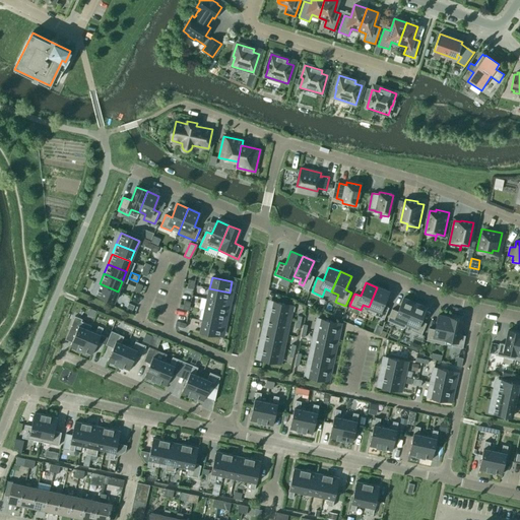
[(113,302),(118,291),(100,283),(94,295),(113,302)]
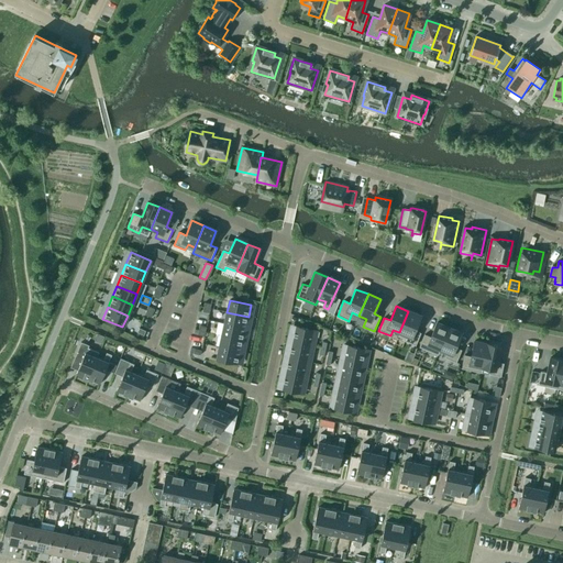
[(421,316),(408,311),(399,332),(406,335),(404,341),(416,346),(421,333),(415,331),(421,316)]
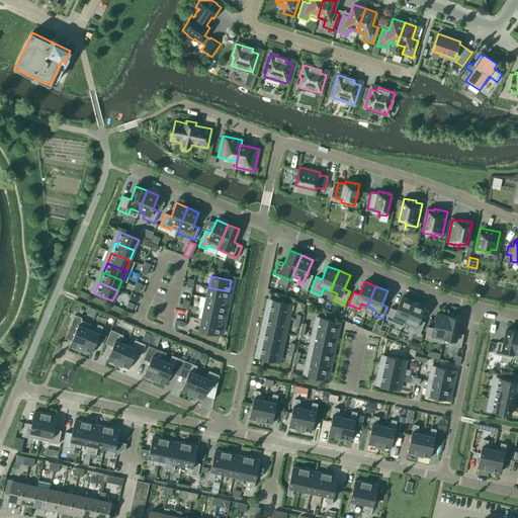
[(226,303),(229,291),(208,287),(206,298),(226,303)]
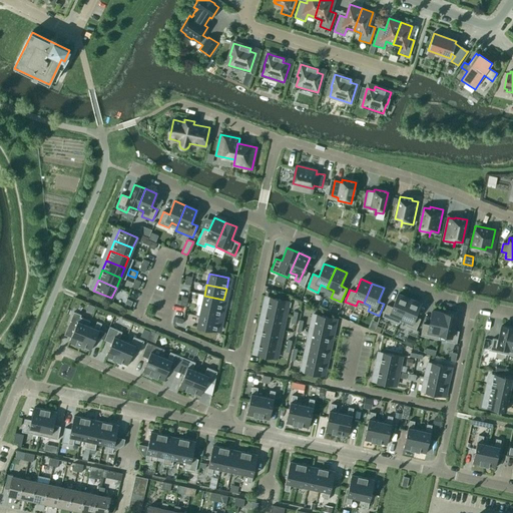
[(398,294),(393,308),(387,305),(382,317),(399,324),(401,319),(409,299),(398,294)]
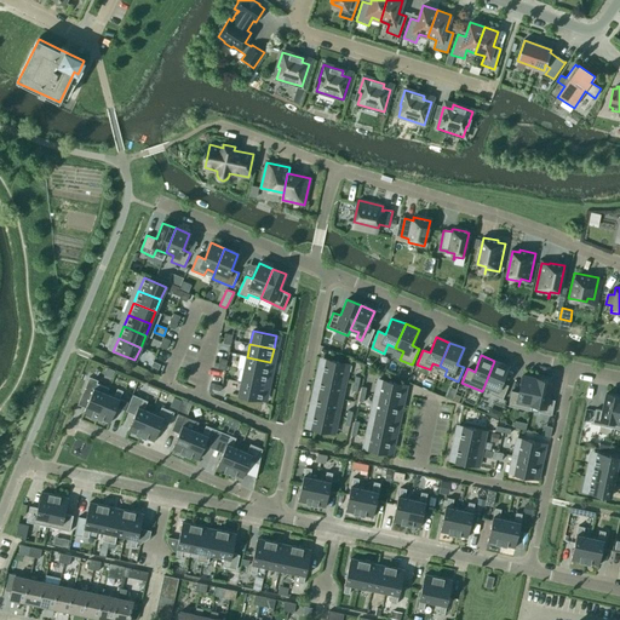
[(268,374),(270,362),(247,357),(245,369),(268,374)]
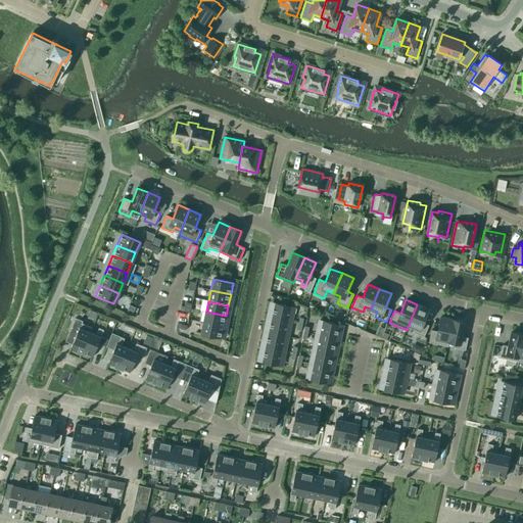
[(274,303),(271,318),(291,322),(294,307),(274,303)]
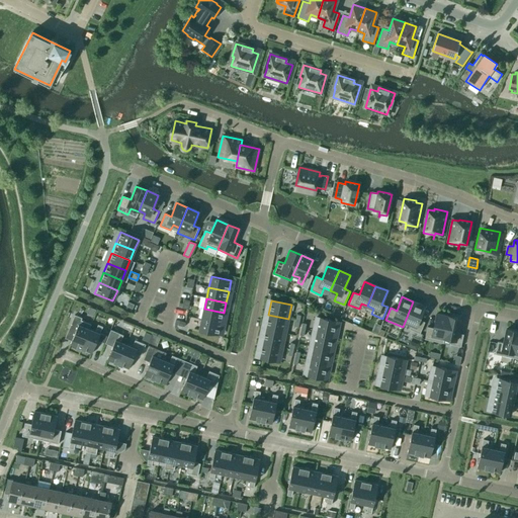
[(424,307),(413,301),(405,322),(411,325),(409,330),(420,334),(425,322),(419,320),(424,307)]
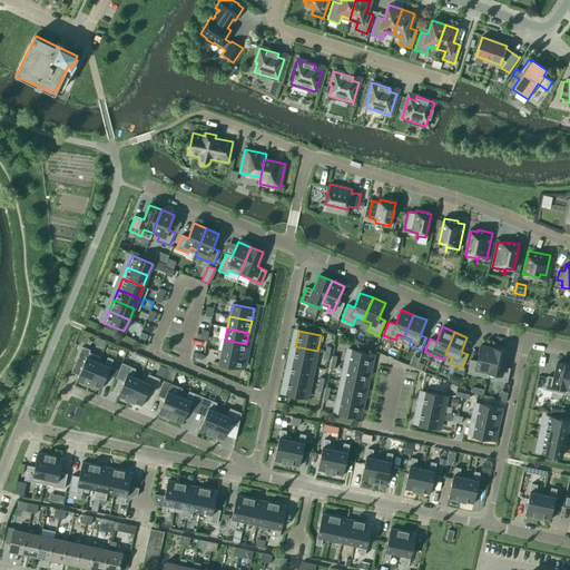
[(244,356),(246,344),(225,340),(223,352),(244,356)]
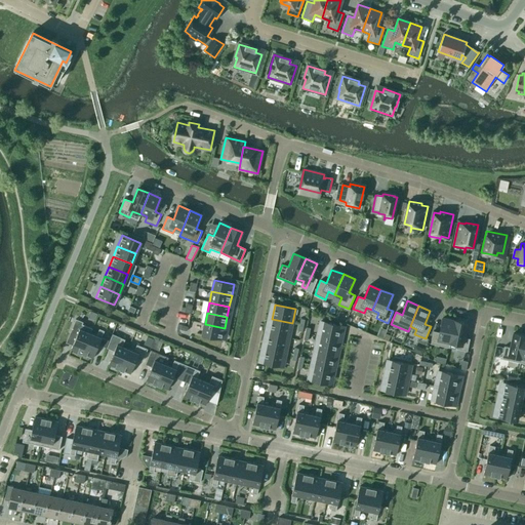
[(449,348),(450,342),(454,321),(442,318),(439,332),(433,331),(431,344),(449,348)]
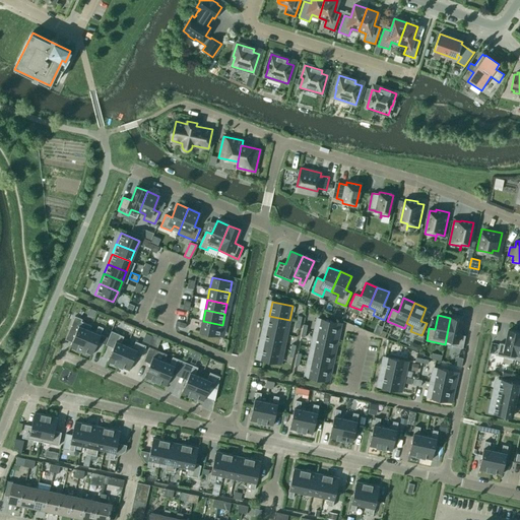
[(75,316),(69,329),(76,332),(70,345),(81,350),(89,330),(83,328),(86,321),(75,316)]
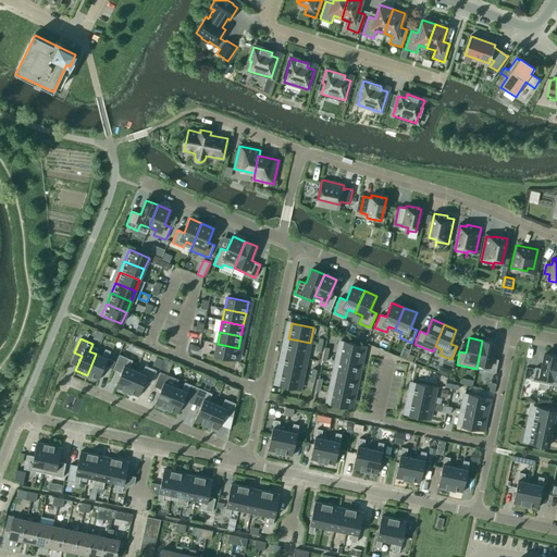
[(288,338),(285,354),(307,358),(310,343),(288,338)]
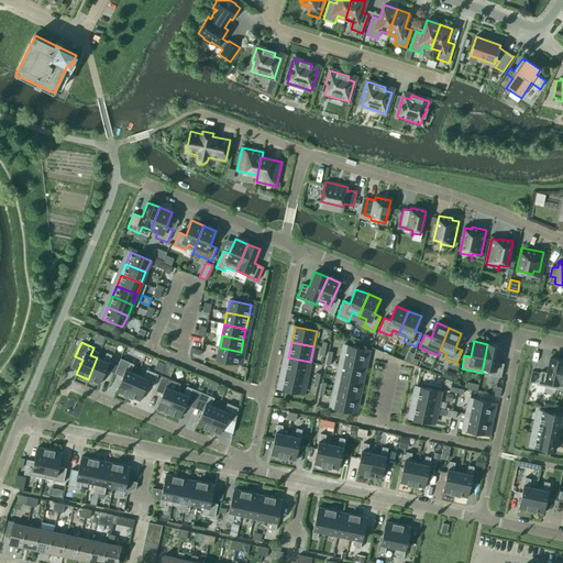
[(504,364),(497,362),(500,346),(487,344),(483,367),(489,368),(488,375),(500,377),(504,364)]
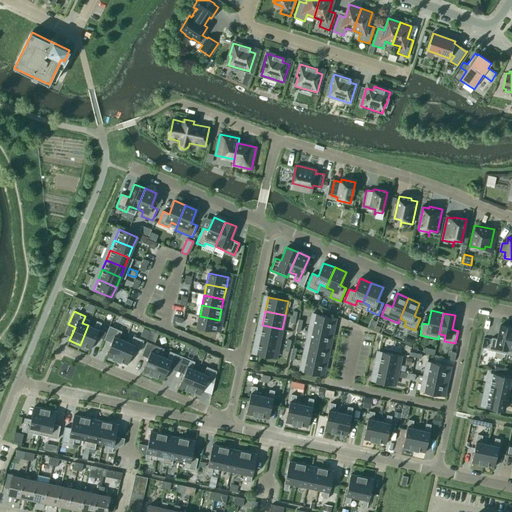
[(310,328),(330,332),(333,318),(313,314),(310,328)]
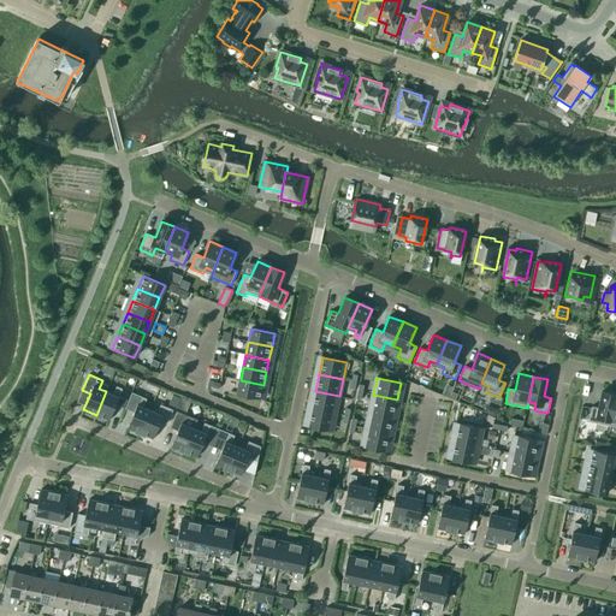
[(260,398),(264,385),(241,380),(237,394),(260,398)]
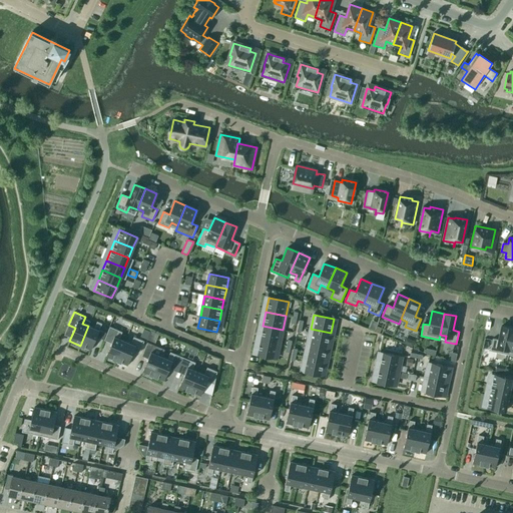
[(88,326),(80,346),(91,350),(96,337),(104,341),(107,333),(99,329),(102,324),(97,322),(94,328),(88,326)]
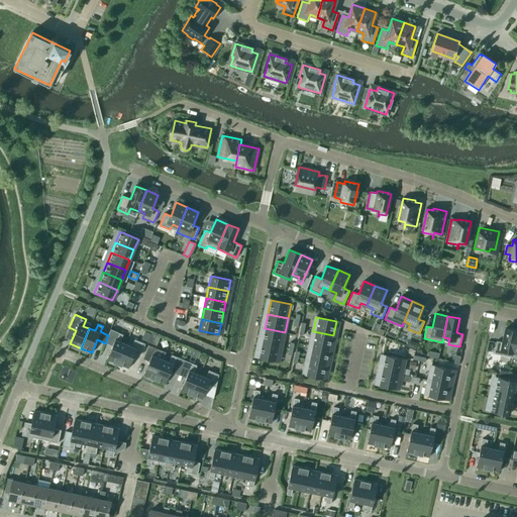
[(285,332),(265,328),(262,342),(282,346),(285,332)]
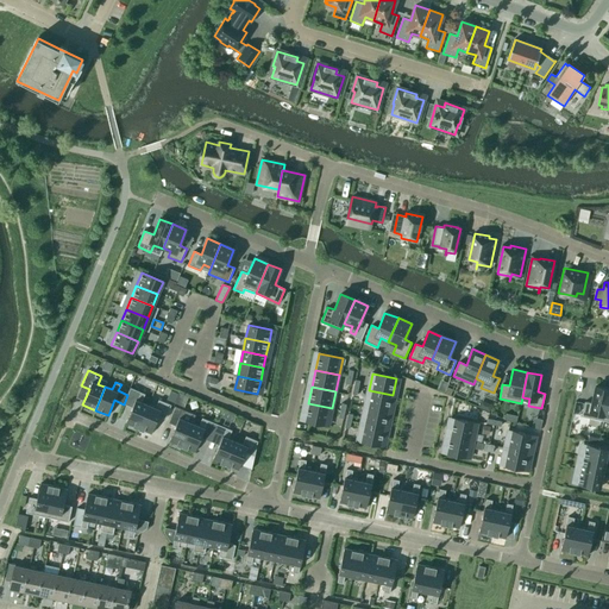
[(602,421),(608,390),(608,389),(595,387),(591,403),(584,402),(582,416),(602,421)]
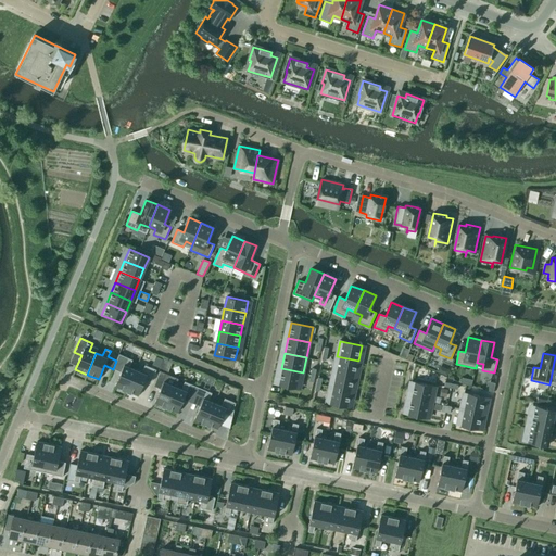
[(116,361),(113,369),(121,373),(115,387),(116,387),(127,391),(136,369),(129,367),(133,359),(119,354),(116,361)]
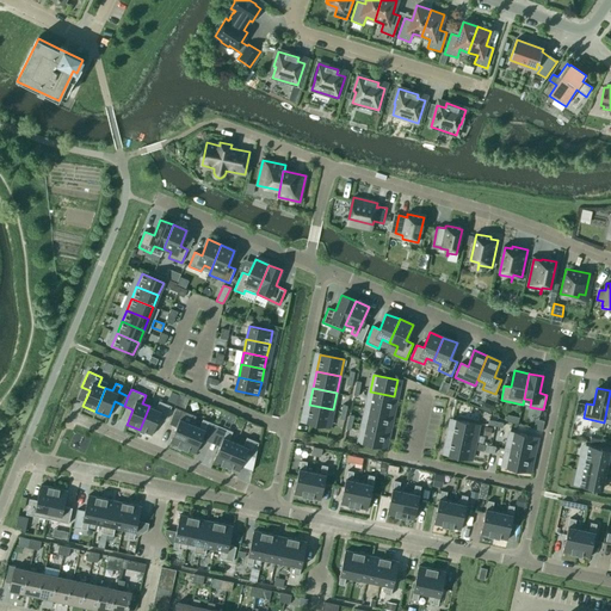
[(167,401),(174,403),(178,395),(172,392),(167,401)]
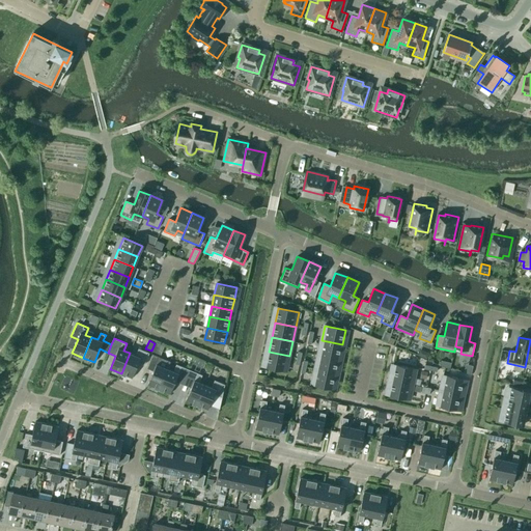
[(322,340),(318,355),(336,359),(339,359),(342,344),(322,340)]
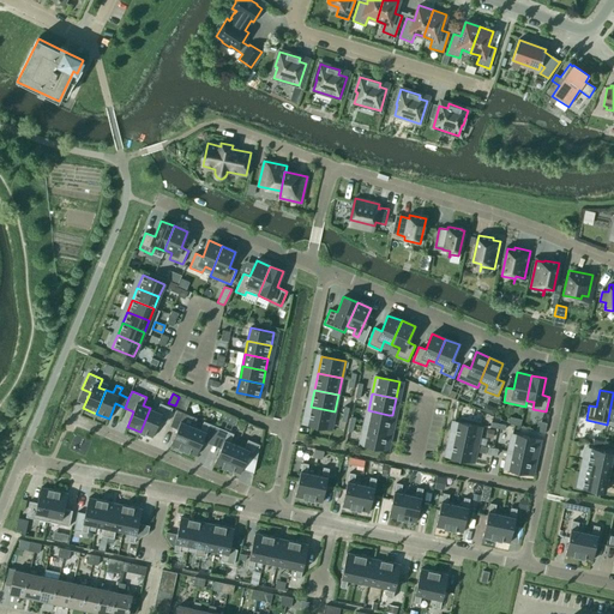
[(150,408),(140,432),(152,438),(161,420),(167,422),(173,409),(173,408),(160,403),(156,411),(150,408)]
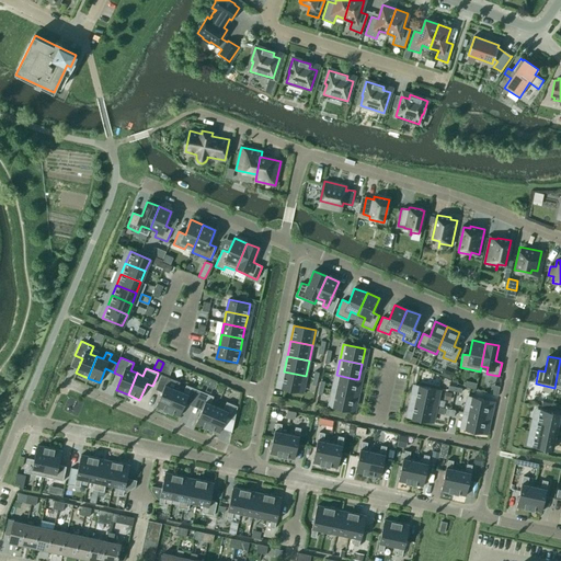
[(284,371),(279,388),(301,392),(306,376),(284,371)]
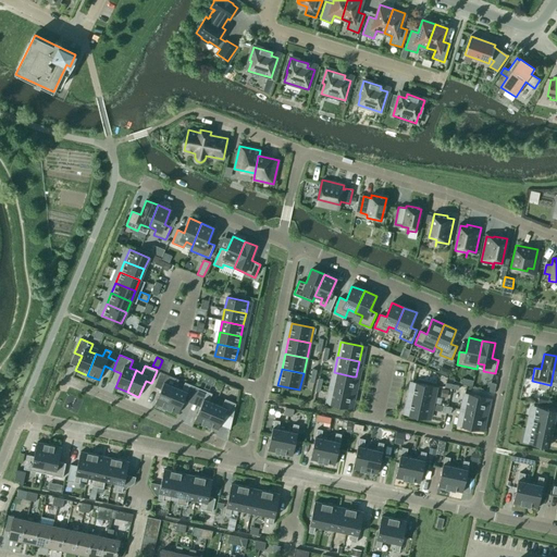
[(161,372),(155,387),(161,390),(155,404),(166,408),(175,387),(178,380),(161,372)]
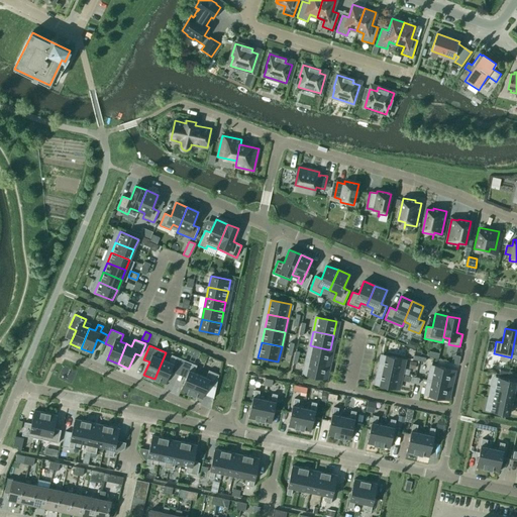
[(319,363),(327,364),(330,349),(327,349),(310,345),(307,359),(319,363)]
